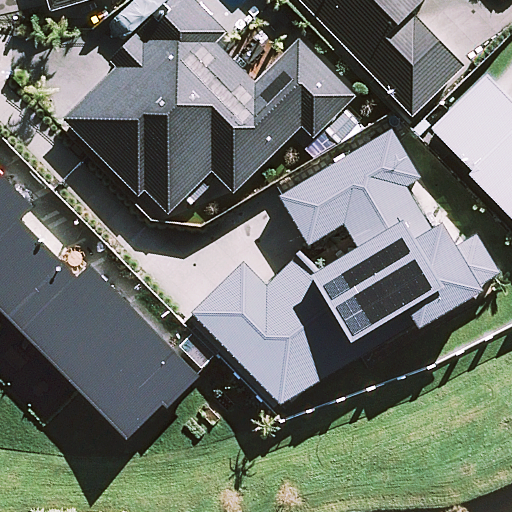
[(47,0),(51,10),(86,0),(47,0)]
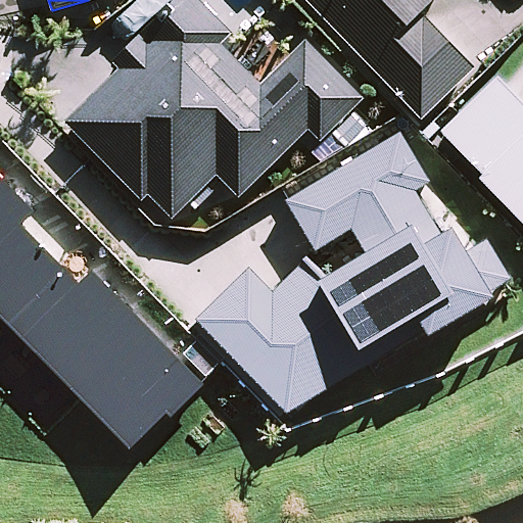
[(236,25),(210,0),(173,0),(115,56),(121,62),(67,115),(144,194),(150,187),(175,211),(221,167),(243,190),(312,123),(323,134),(366,92),(308,33),(263,78),(224,37),(236,25)]
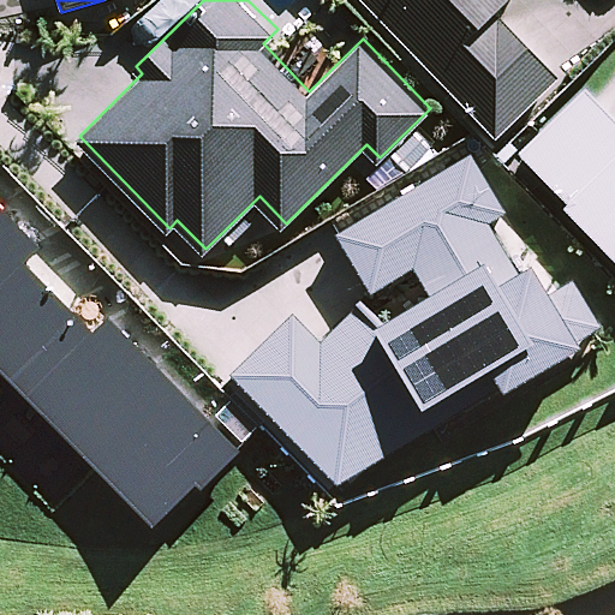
[(360,0),(494,137),(560,82),(495,19),(513,0),(360,0)]
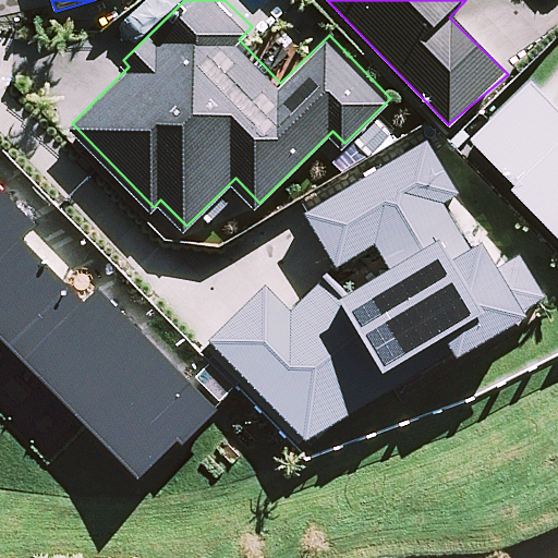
[(557,85),(540,67),(475,128),(557,216),(557,85)]
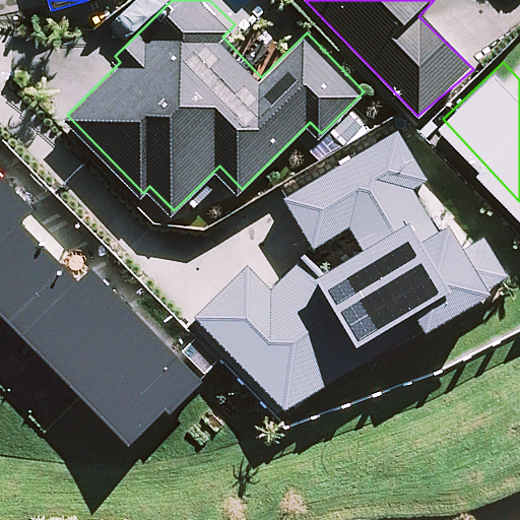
[(249,265),(195,318),(285,412),(373,352),(369,343),(415,316),(428,334),(492,297),(485,290),(509,277),(484,239),(464,249),(450,226),(441,233),(415,189),(429,182),(398,133),(282,201),(313,250),(350,229),(363,252),(326,275),(305,256),(271,289),(249,265)]
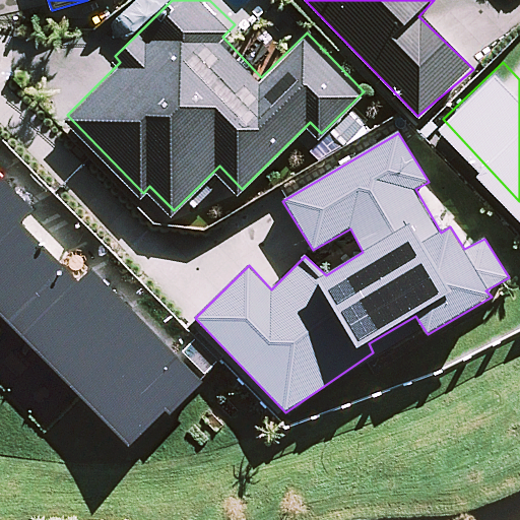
[(210,366),(91,246),(33,188),(43,177),(10,144),(7,148),(0,154),(0,296),(131,427),(140,436),(210,366)]
